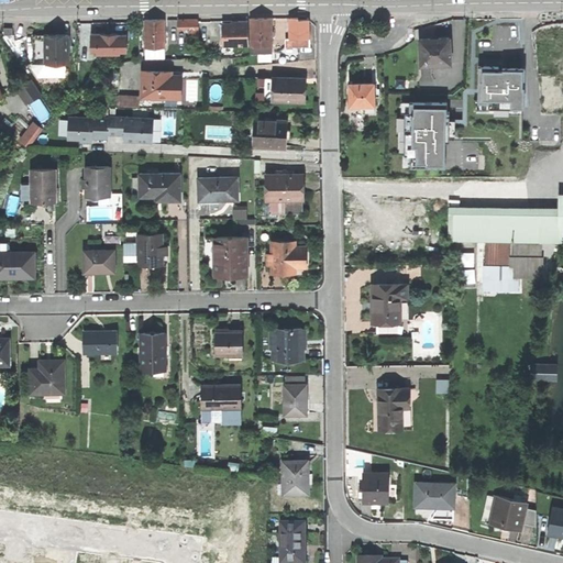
[(272,31),(272,18),(251,19),(251,53),(272,53),(272,31)]
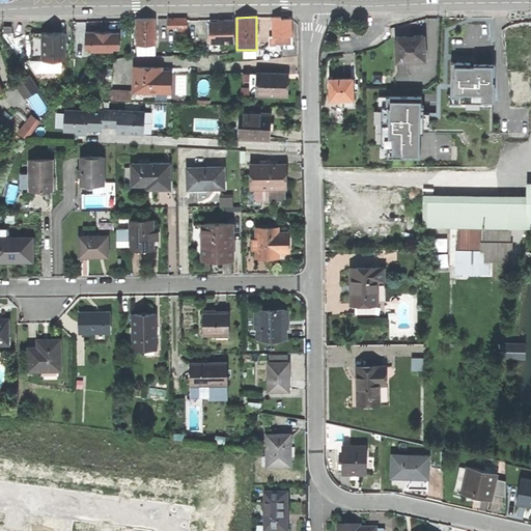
[(274,17),(274,35),(287,35),(291,35),(291,19),(281,19),(281,17),(274,17)]
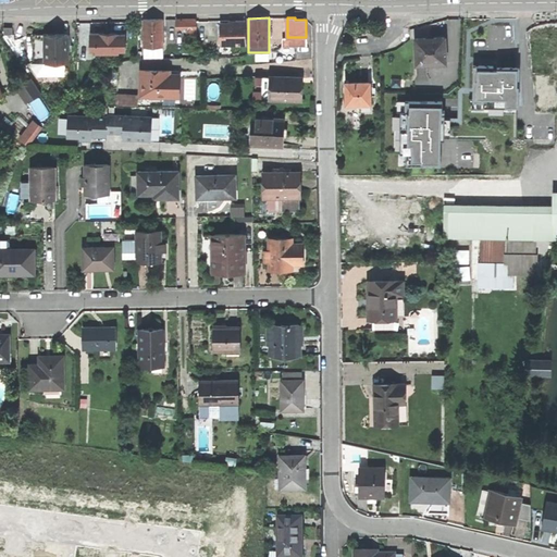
[(163,19),(144,20),(144,47),(163,47),(163,29),(163,19)]
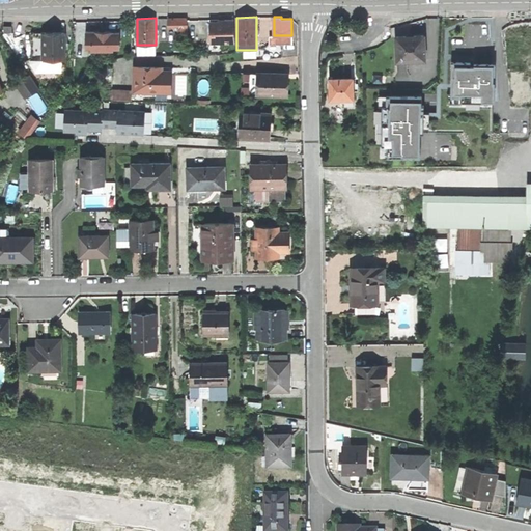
[(179,36),(188,36),(188,19),(168,19),(168,26),(179,26),(179,36)]
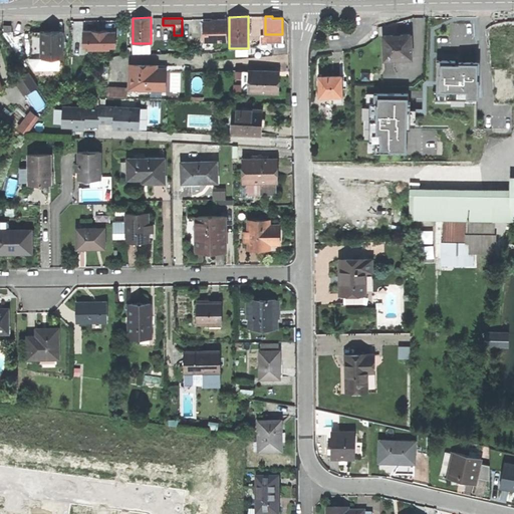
[(212,21),(203,21),(204,41),(227,41),(226,19),(215,19),(212,19),(212,21)]
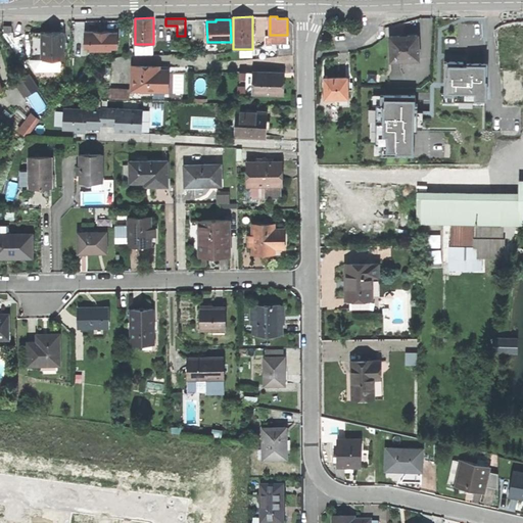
[(522,67),(522,29),(497,31),(500,69),(522,67)]
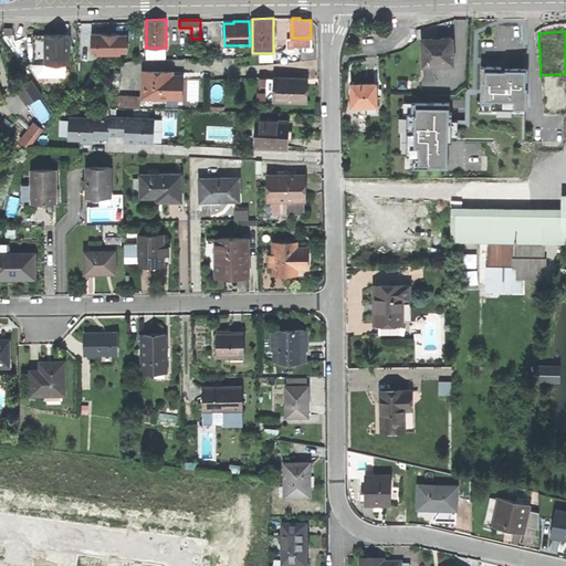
[(106,33),(92,34),(92,45),(97,45),(97,54),(121,53),(121,51),(127,51),(127,35),(119,35),(119,33),(106,33)]
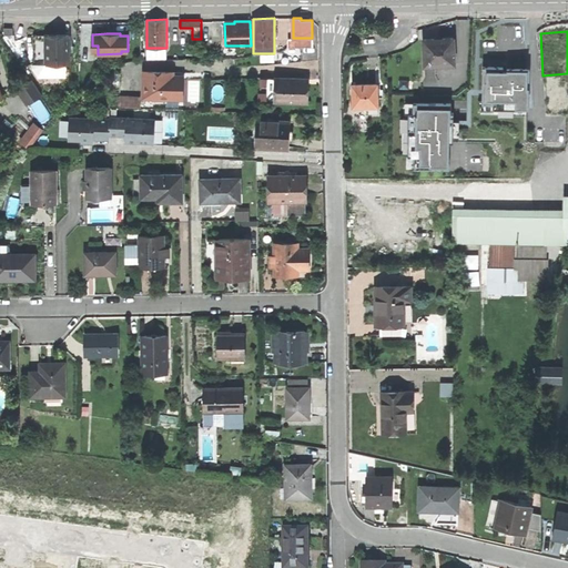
[(40,75),(66,75),(67,63),(70,63),(70,36),(50,36),(33,36),(33,67),(40,75)]
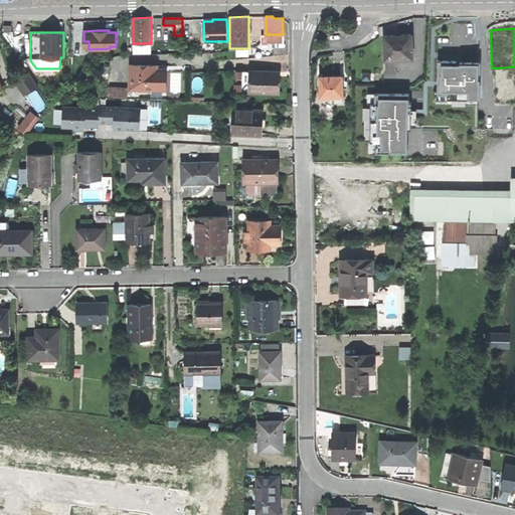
[(385,58),(412,57),(412,33),(399,34),(384,34),(385,58)]
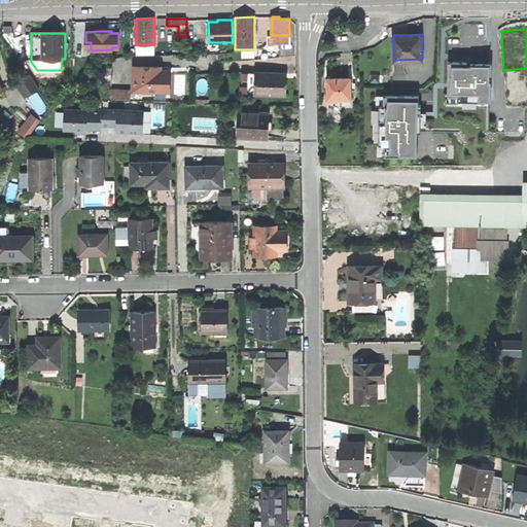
[(285,42),(285,35),(272,35),(268,35),(268,43),(279,43),(279,42),(285,42)]
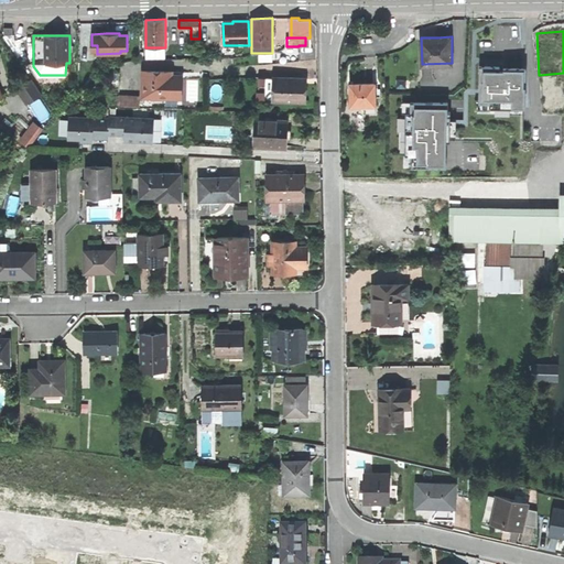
[(500,66),(479,66),(479,95),(479,100),(478,106),(480,106),(480,102),(489,102),(489,108),(496,108),(512,108),(512,105),(520,105),(523,105),(525,105),(525,68),(503,68),(503,69),(501,69),(500,69),(500,66)]
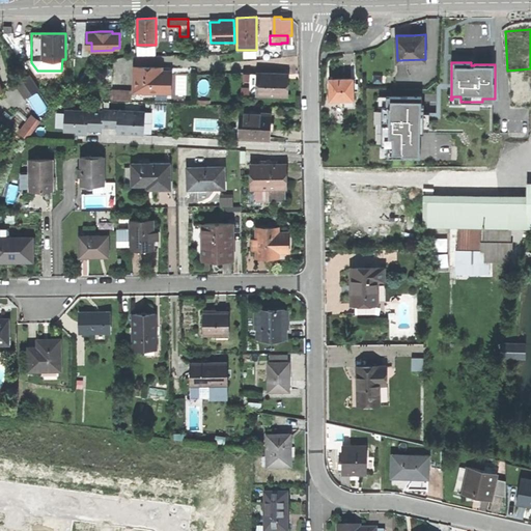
[(154,92),(169,93),(169,68),(159,68),(135,67),(134,92),(140,92),(142,94),(151,95),(154,92)]
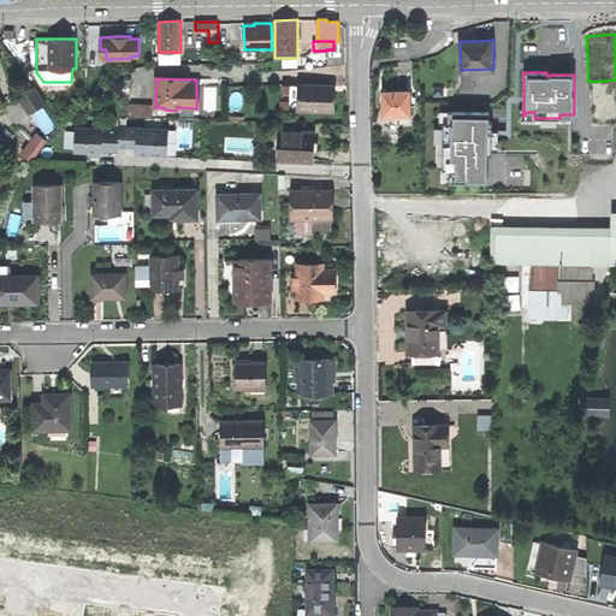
[(325,90),(325,87),(292,86),(291,110),(335,111),(336,100),(336,90),(325,90)]
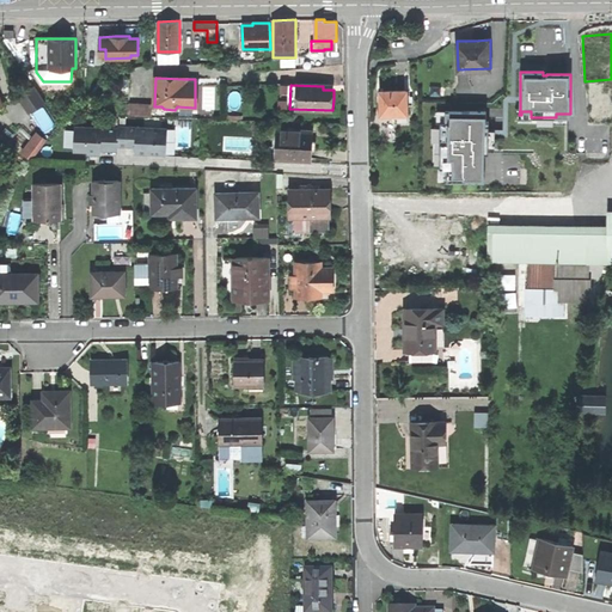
[(37,87),(20,98),(30,114),(47,103),(37,87)]
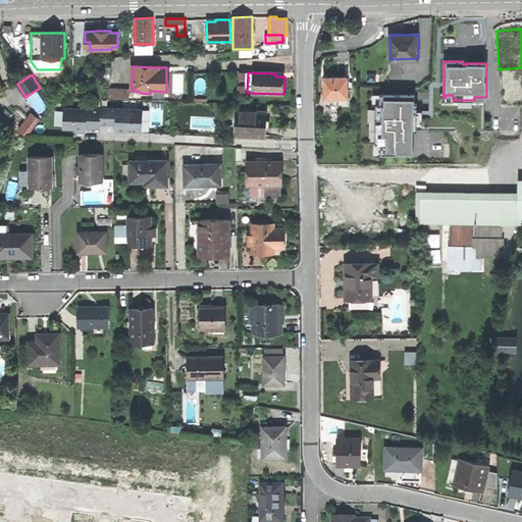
[(347,90),(347,83),(347,77),(338,77),(324,77),(324,98),(347,98),(347,90)]
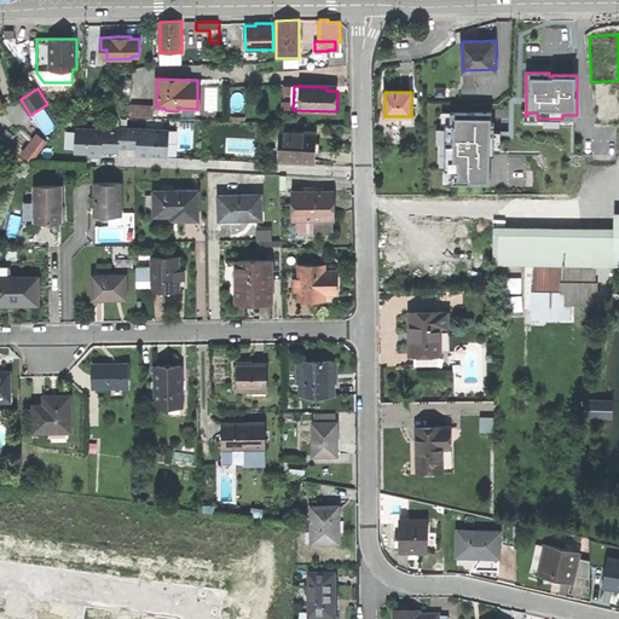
[(131,115),(155,115),(155,104),(131,104),(131,115)]
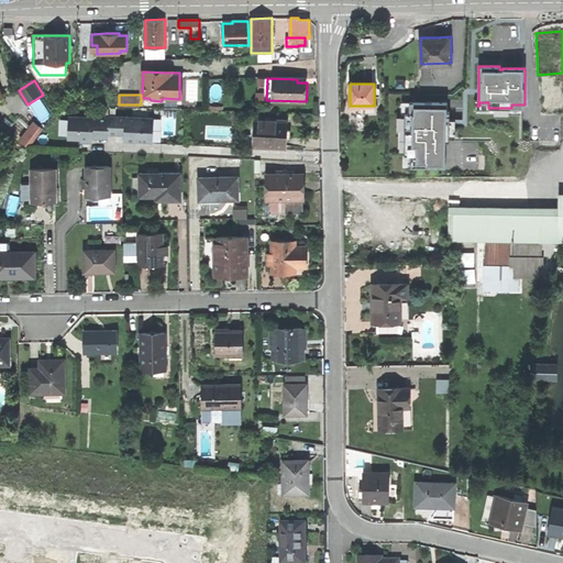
[(478,140),(522,141),(522,128),(522,105),(519,105),(519,113),(495,113),(495,108),(488,108),(488,110),(475,110),(475,100),(478,100),(478,95),(467,95),(467,127),(462,127),(462,140),(478,140)]
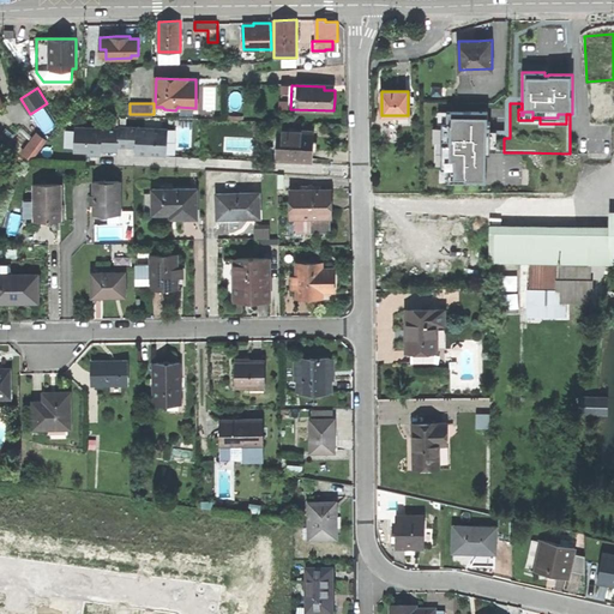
[(533,120),(533,118),(533,112),(523,112),(523,115),(521,115),(522,109),(518,109),(518,120),(533,120)]
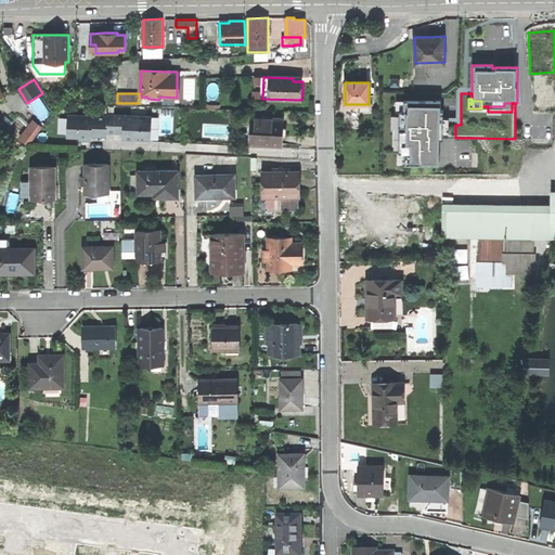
[(440,101),(403,101),(403,111),(399,111),(399,115),(399,129),(398,152),(404,152),(403,165),(439,166),(439,140),(442,140),(442,136),(442,119),(443,111),(440,111),(440,101)]
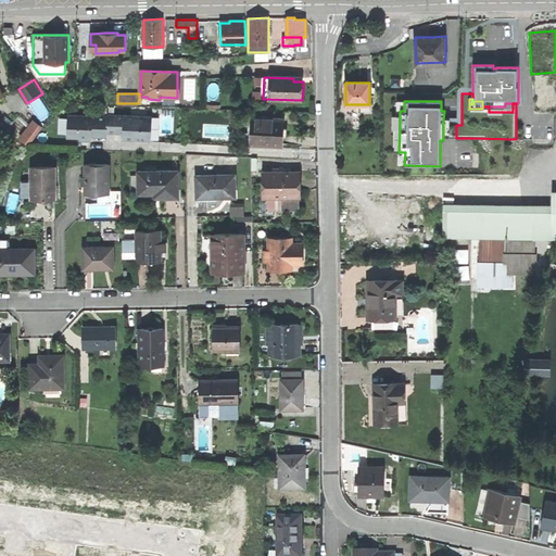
[(513,112),(513,103),(505,103),(505,106),(489,106),(489,112),(513,112)]
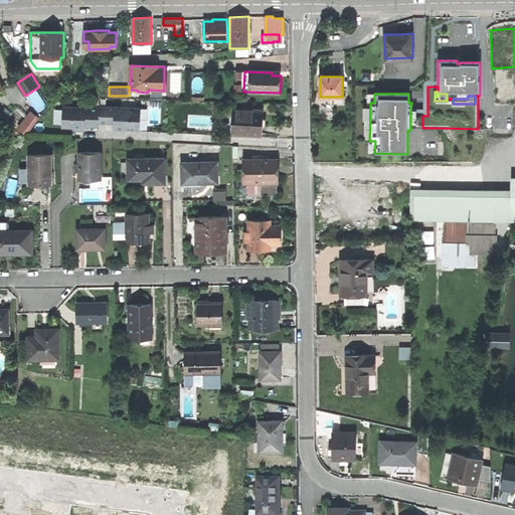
[(100,107),(100,109),(99,123),(114,123),(114,127),(123,127),(123,129),(140,130),(140,108),(100,107)]
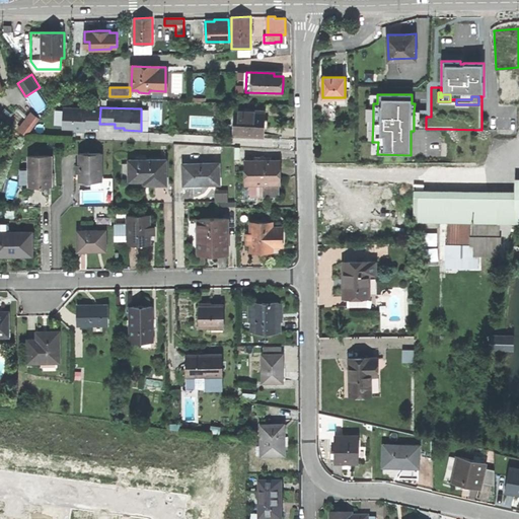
[(85,130),(85,125),(99,125),(99,124),(100,109),(63,108),(63,128),(74,128),(74,131),(80,131),(85,131),(85,130)]
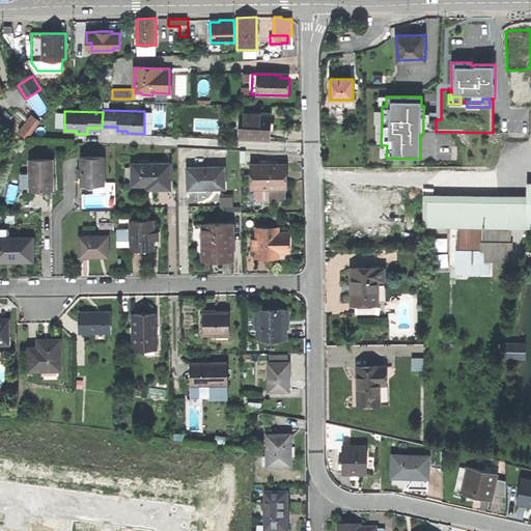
[(32,112),(19,131),(29,138),(43,119),(32,112)]
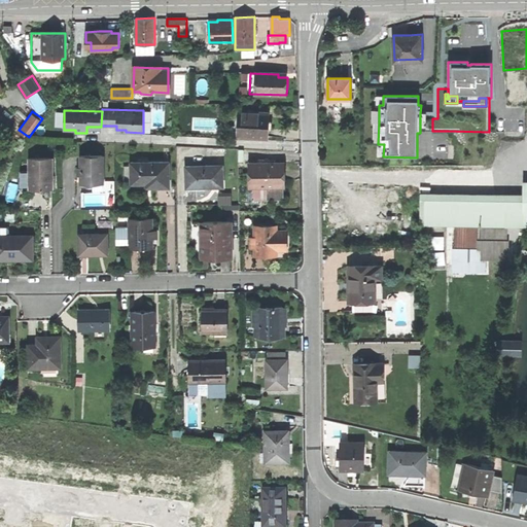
[(240,111),(239,128),(234,128),(234,137),(269,139),(270,127),(270,118),(259,117),(259,112),(240,111)]
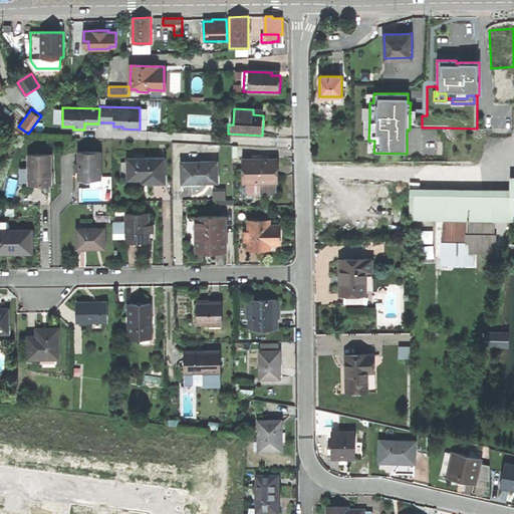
[(100,153),(78,153),(78,180),(87,180),(90,180),(100,179),(100,177),(100,153)]
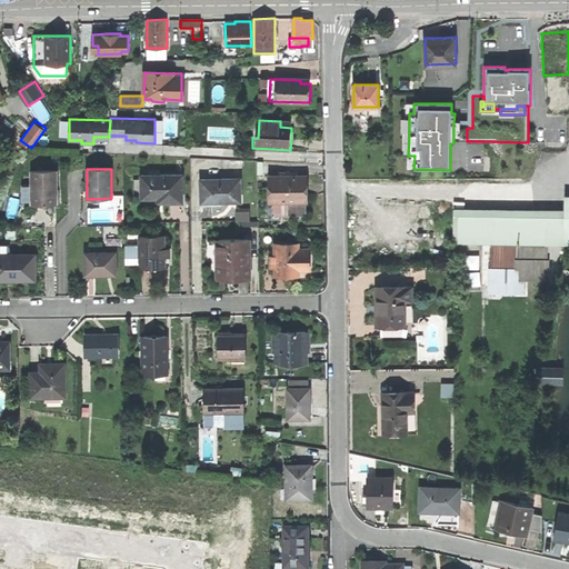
[(56,171),(32,171),(32,185),(32,205),(48,205),(57,205),(56,171)]
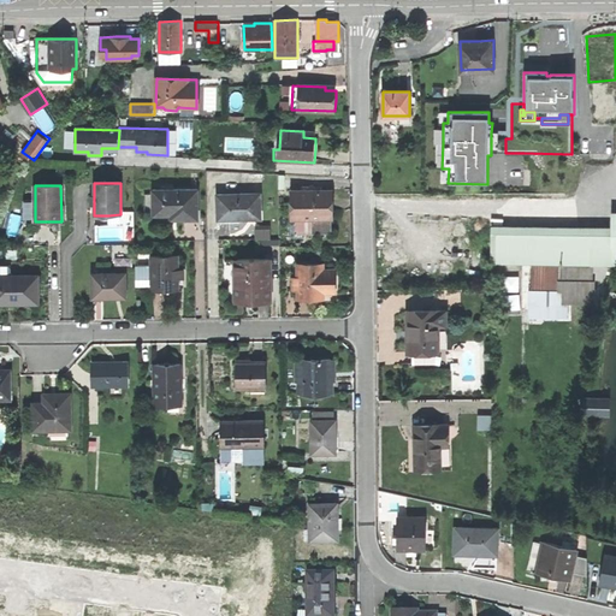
[(177,219),(197,219),(197,189),(189,190),(153,190),(153,194),(153,212),(153,215),(172,215),(175,215),(177,215),(177,219)]
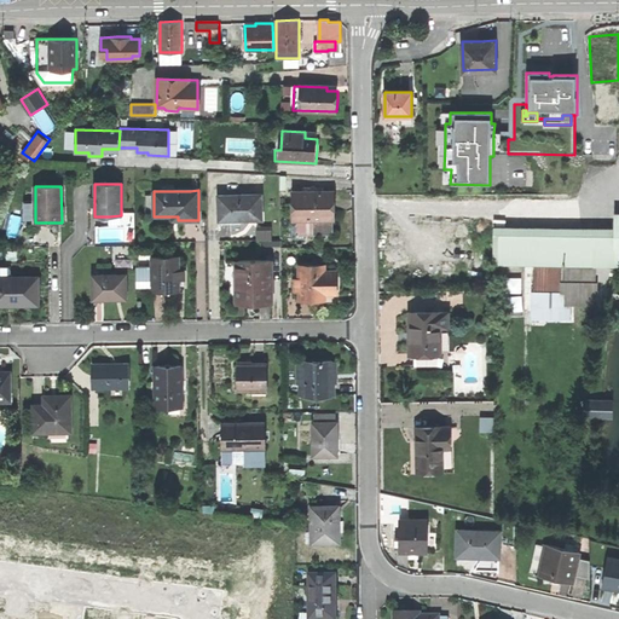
[(313,191),(291,192),(293,221),(298,221),(313,220),(333,220),(335,220),(334,191),(313,191)]
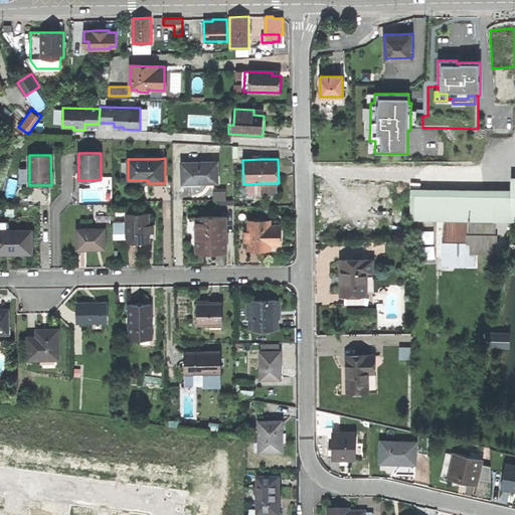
[(187,183),(217,183),(217,162),(182,163),(182,183),(187,183)]
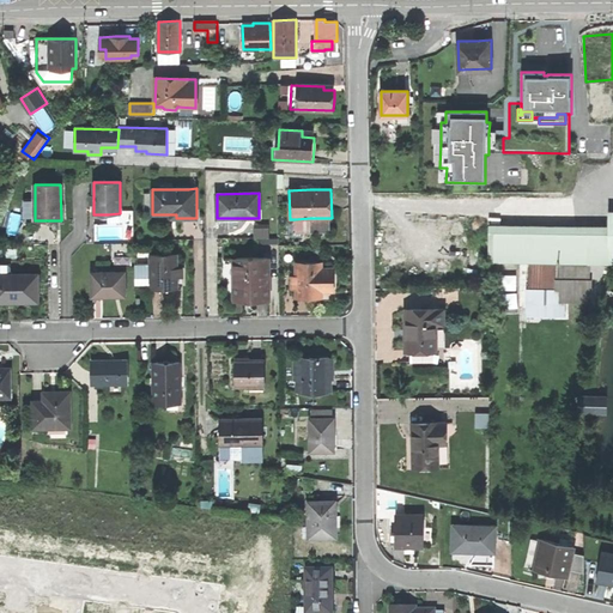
[(310,232),(310,218),(295,219),(295,232),(310,232)]
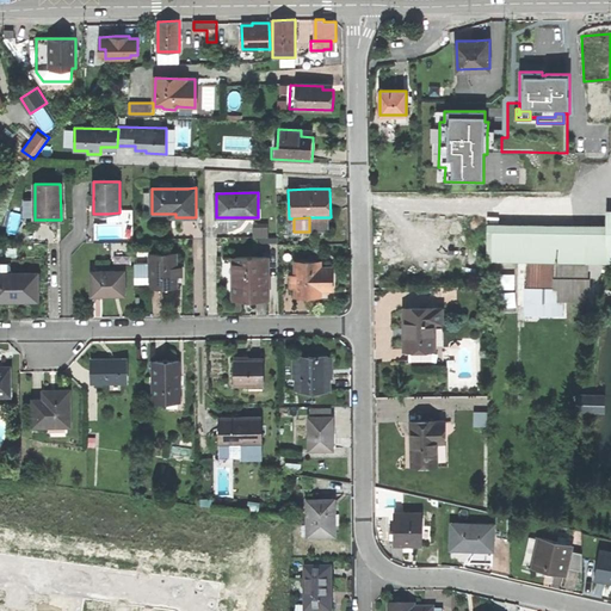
[(328,232),(328,217),(309,217),(309,232),(328,232)]
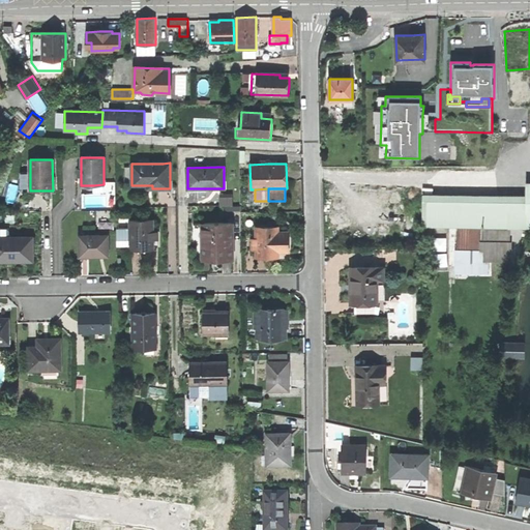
[(219,195),(219,206),(226,206),(232,206),(232,195),(219,195)]
